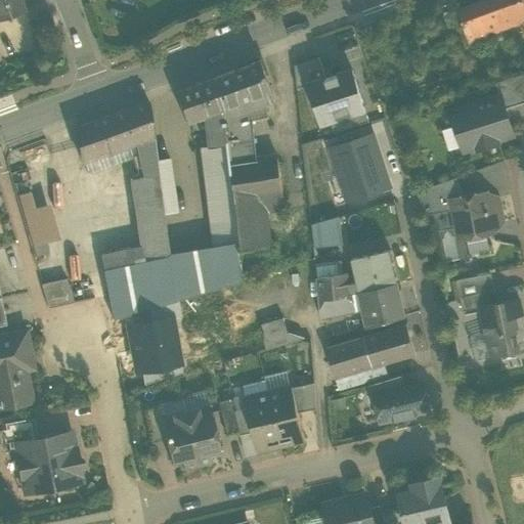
[(0,0),(0,18),(25,10),(20,0),(0,0)]
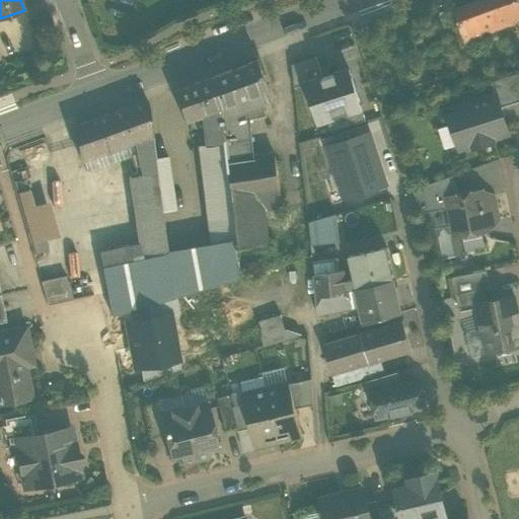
[(518,0),(477,0),(454,9),(466,48),(487,41),(485,34),(518,23),(518,0)]
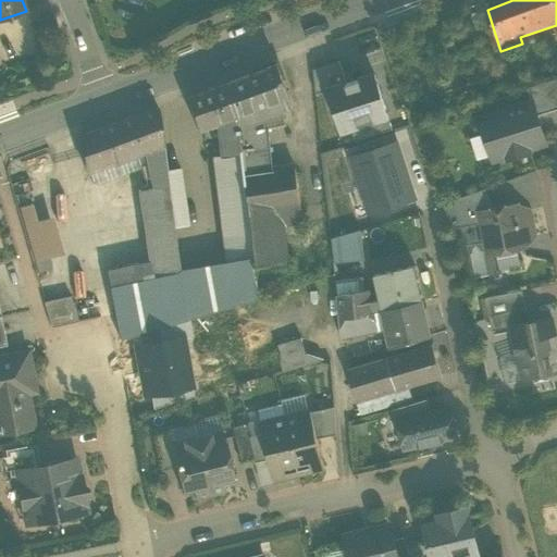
[(339,61),(313,70),(316,94),(329,89),(346,83),(339,61)]
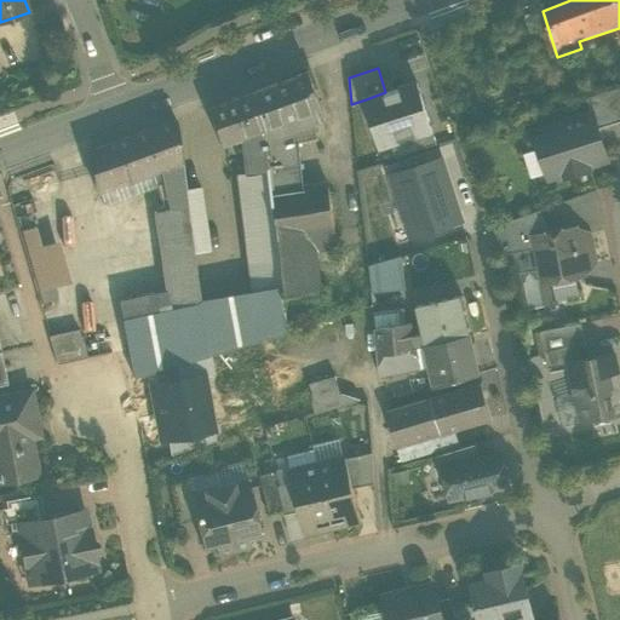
[(309,70),(251,91),(264,128),(260,130),(265,167),(297,164),(296,142),(314,138),(311,125),(322,121),(323,119),(325,116),(309,70)]
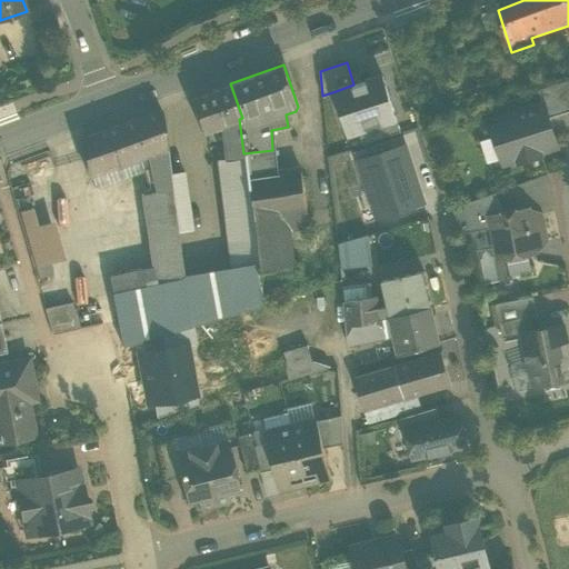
[(349,133),(358,130),(396,118),(382,76),(353,85),(336,91),(341,108),(337,109),(342,127),(347,126),(349,133)]
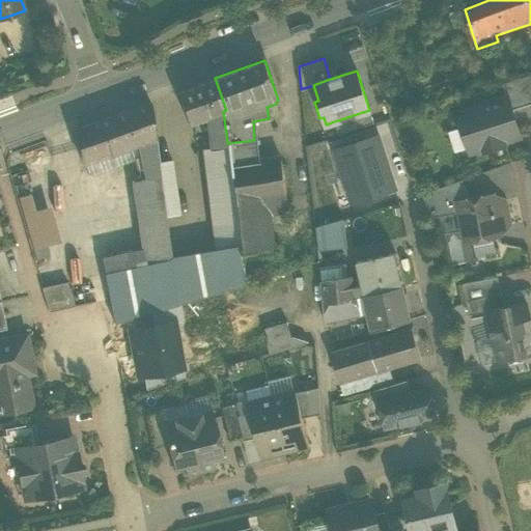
[(530,73),(502,82),(507,98),(508,98),(512,110),(530,104),(530,73)]
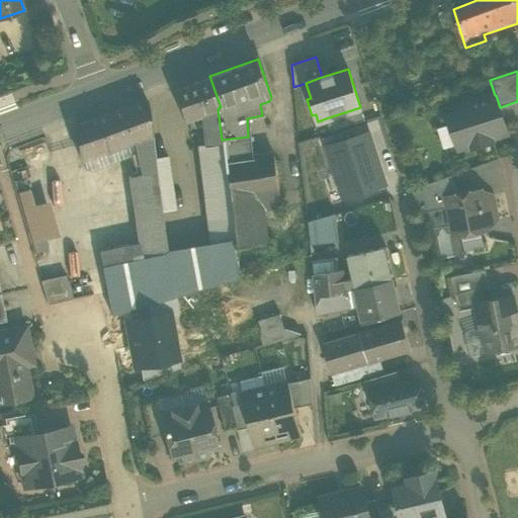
[(209,76),(172,89),(183,121),(199,115),(203,146),(222,143),(222,140),(218,108),(221,107),(209,76)]
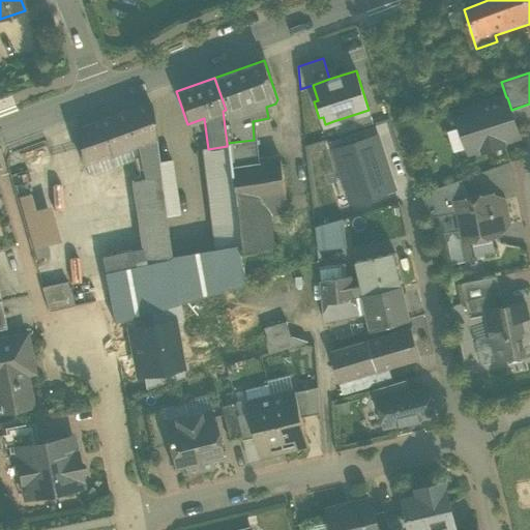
[(506,97),(457,114),(469,151),(482,146),(484,150),(503,144),(502,140),(520,135),(511,110),(507,97),(506,97)]
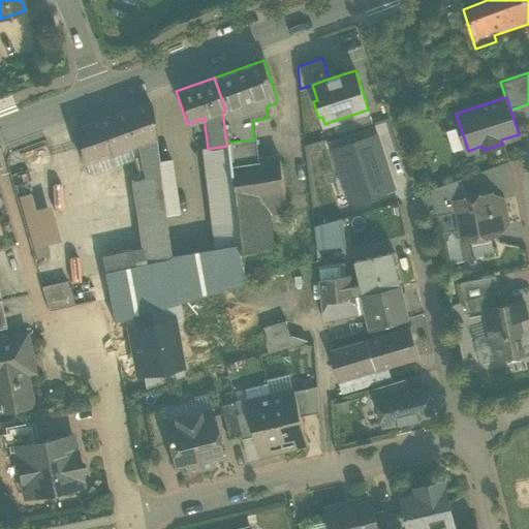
[(149,101),(112,115),(124,149),(139,144),(143,156),(157,152),(150,103),(149,101)]
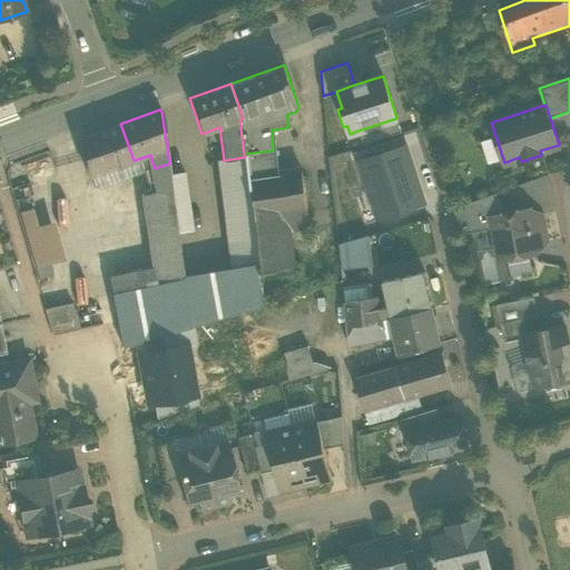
[(401,131),(396,118),(359,130),(363,145),(401,131)]
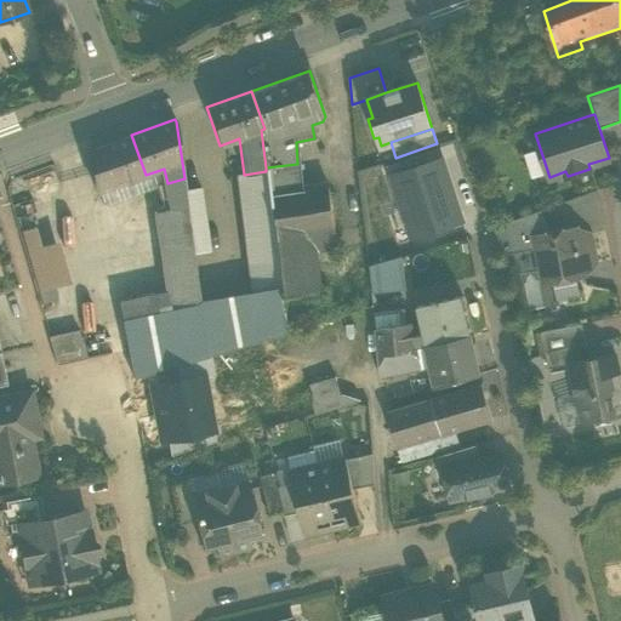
[(131,135),(90,149),(97,192),(146,175),(131,135)]
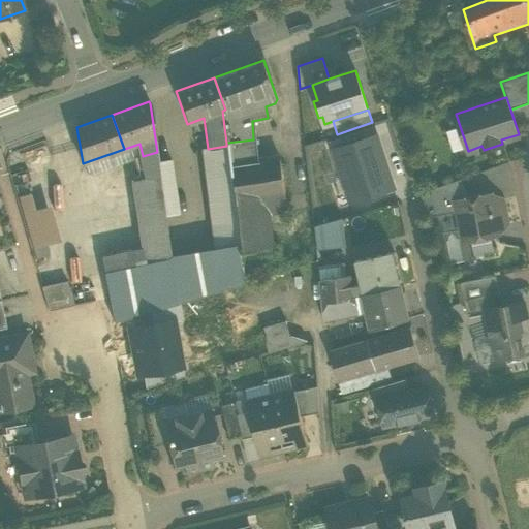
[(354,200),(394,188),(376,134),(333,149),(341,174),(345,173),(354,200)]
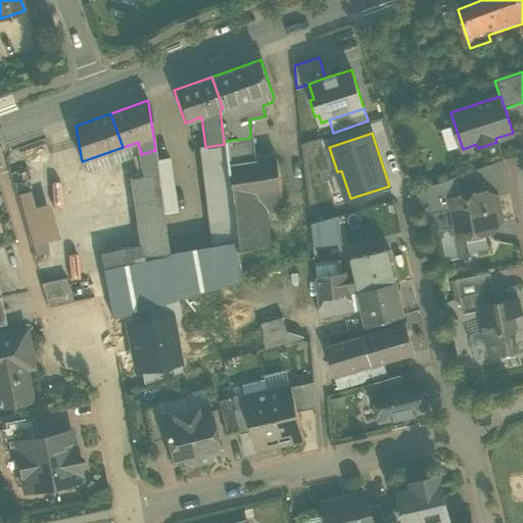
[(250,138),(224,141),(224,144),(225,150),(226,165),(253,161),(250,138)]
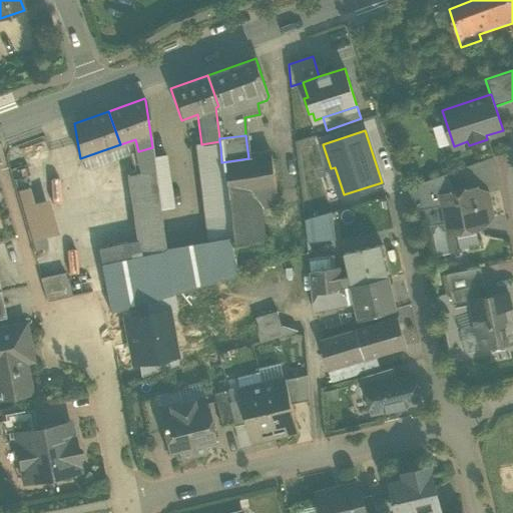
[(138,151),(130,153),(137,186),(156,182),(153,157),(152,147),(138,151)]
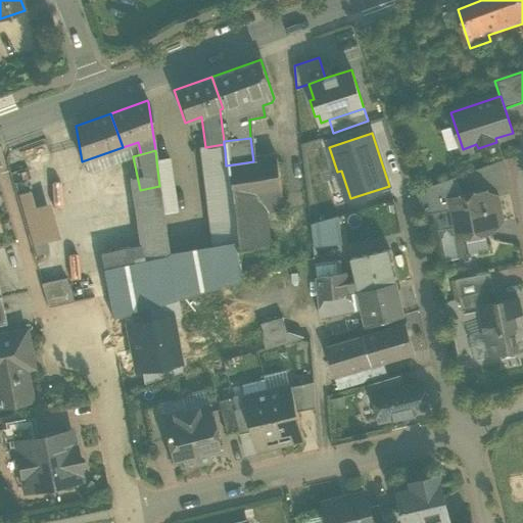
[(225,150),(199,153),(211,247),(236,243),(232,214),(230,198),(226,165),(225,150)]
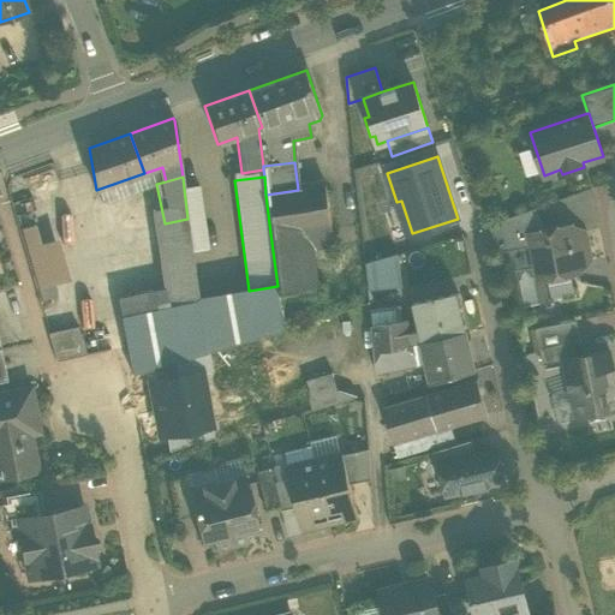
[(298,190),(266,195),(270,233),(332,225),(326,185),(298,190)]
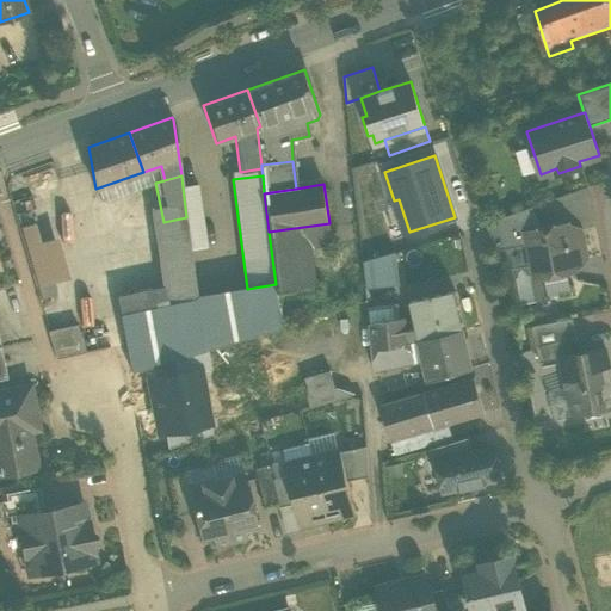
[(198,186),(183,187),(186,217),(191,247),(207,245),(198,186)]
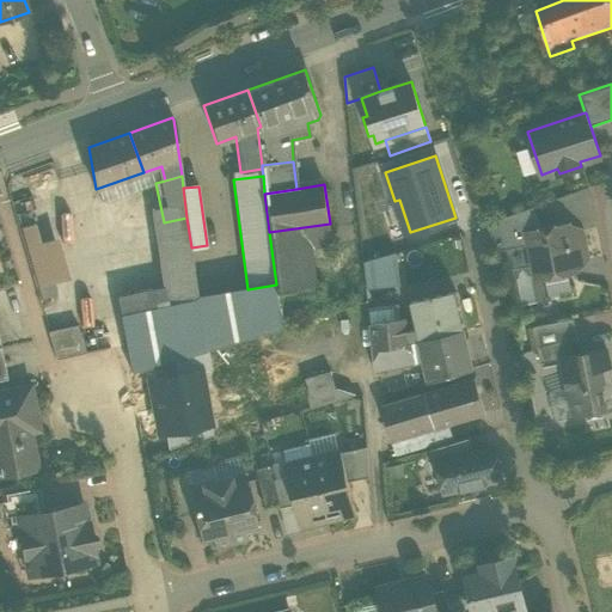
[(187,218),(164,222),(176,258),(191,254),(191,248),(187,218)]
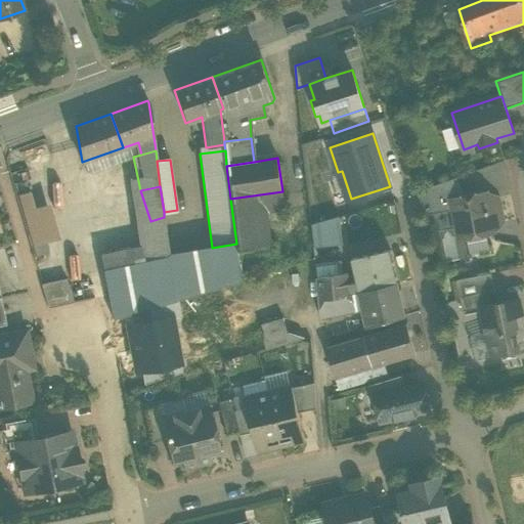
[(47,253),(30,190),(15,194),(33,256),(47,253)]
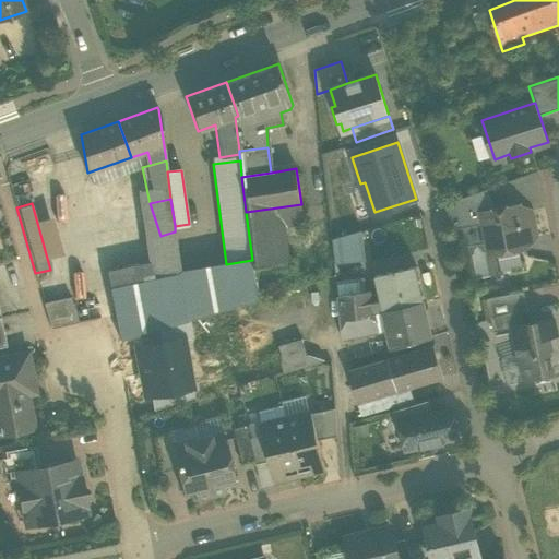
[(301,204),(246,212),(248,228),(276,225),(276,226),(305,223),(301,204)]
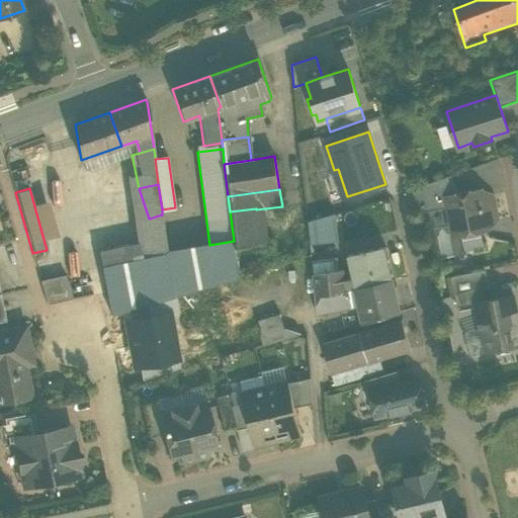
[(480,189),(459,193),(460,195),(447,197),(455,236),(488,229),(480,189)]
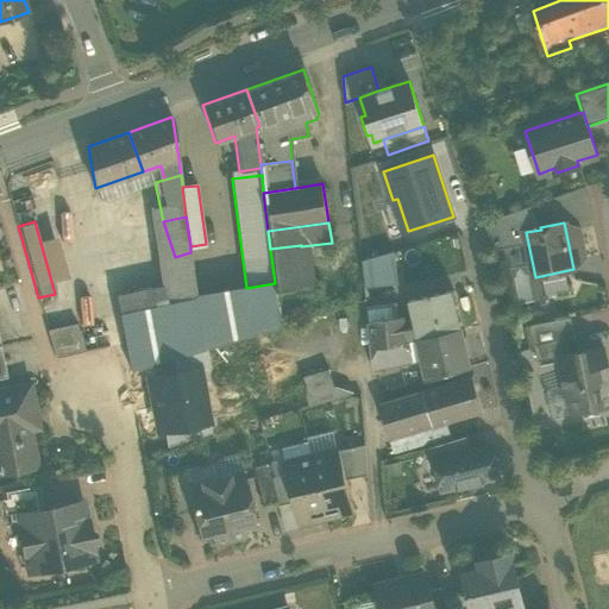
[(582,232),(564,223),(573,269),(585,256),(582,232)]
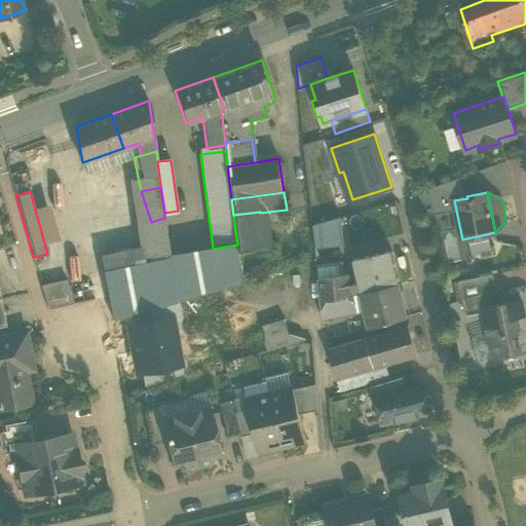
[(260,212),(233,215),(237,245),(238,251),(264,248),(260,213),(260,212)]
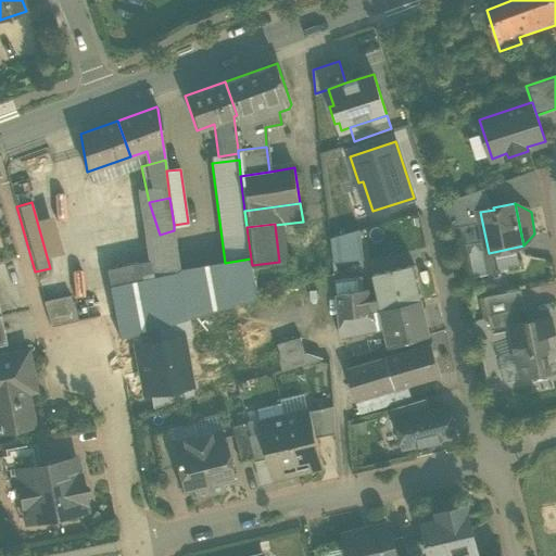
[(359,229),(330,237),(333,262),(364,258),(359,229)]
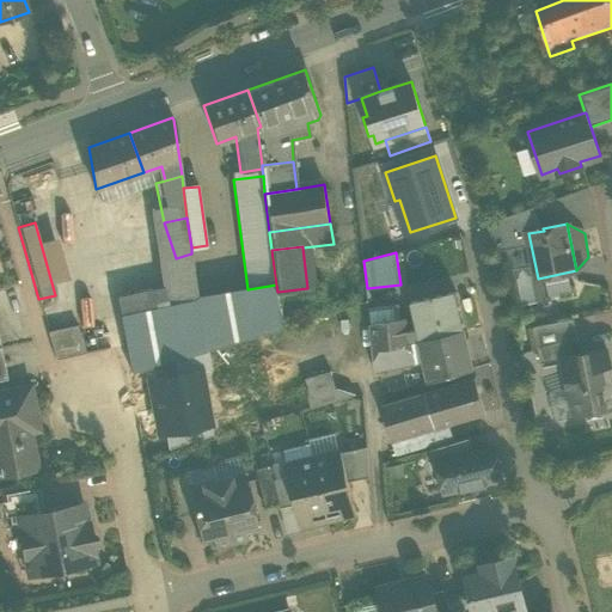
[(197,298),(191,254),(176,258),(179,286),(182,301),(197,298)]
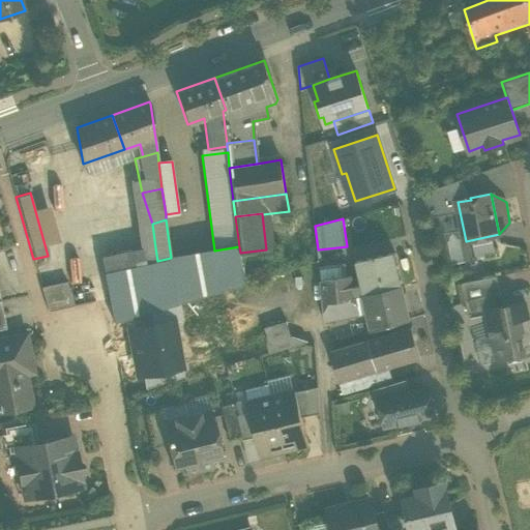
[(171,258),(177,302),(243,283),(240,253),(239,246),(214,251),(171,258)]
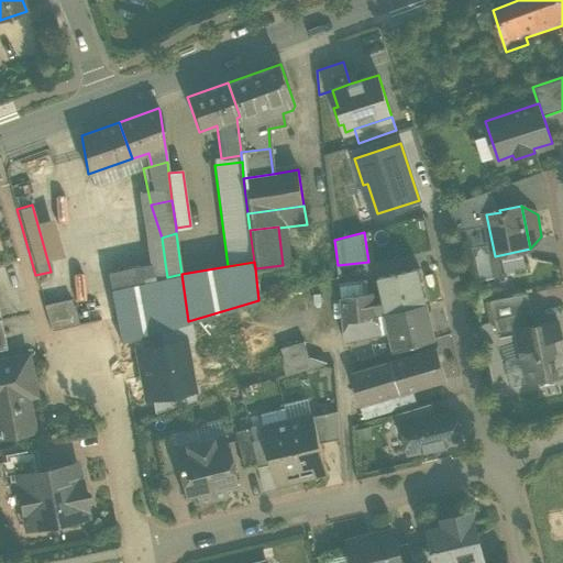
[(110,289),(167,277),(165,263),(106,276),(109,289),(110,289)]
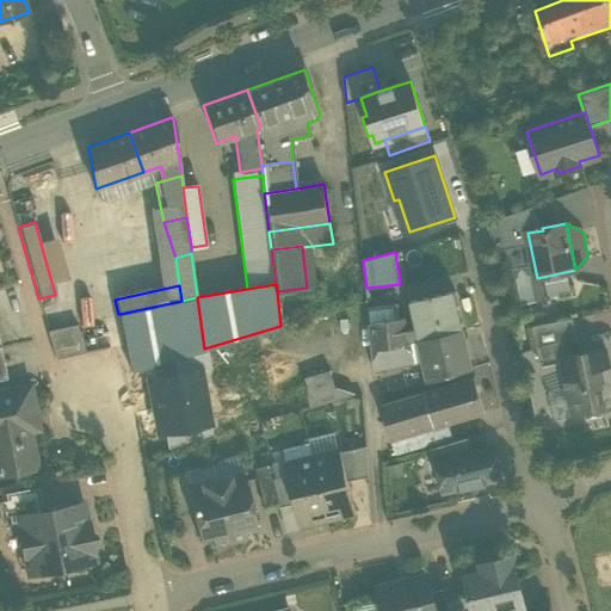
[(455,291),(409,302),(419,340),(463,329),(455,291)]
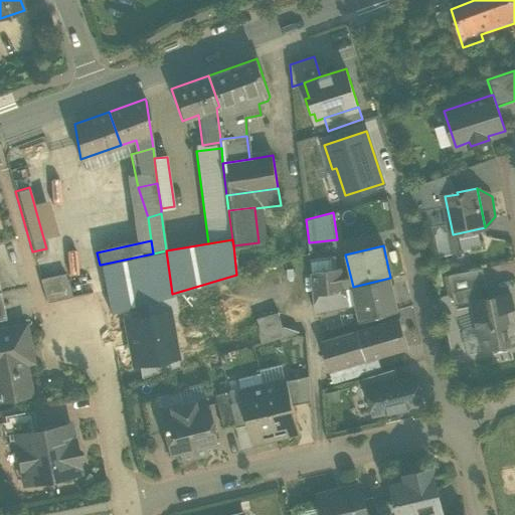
[(172,294),(166,250),(153,253),(101,265),(110,313),(172,295),(172,294)]
